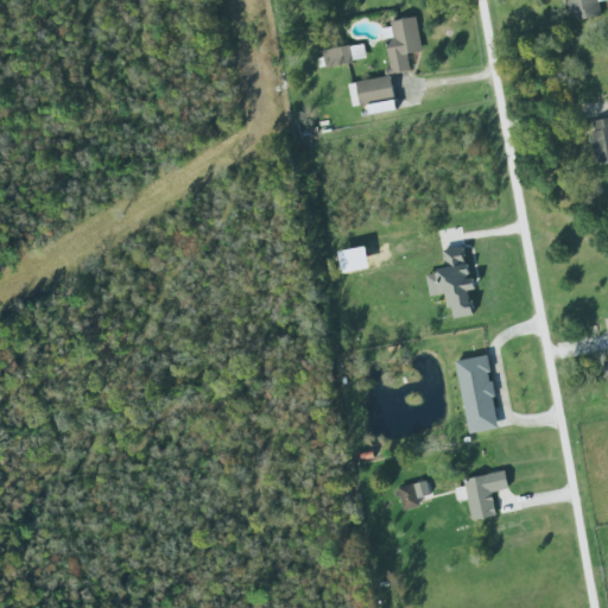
[(565,0),(570,23),(600,17),(597,2),(607,0),(565,0)]
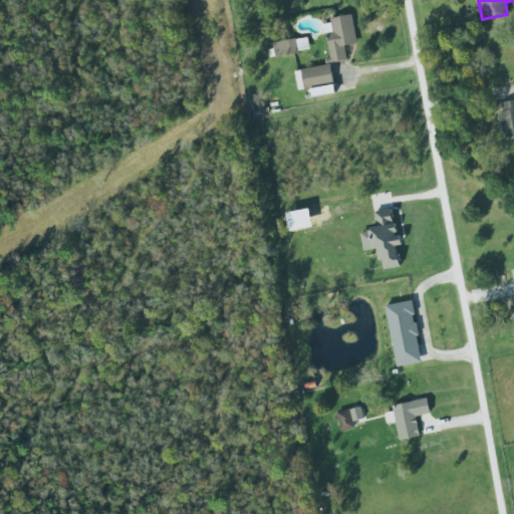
[(356,44),(351,15),(328,19),(329,23),(321,25),(322,34),(324,33),(329,63),(346,60),(344,46),(356,44)]
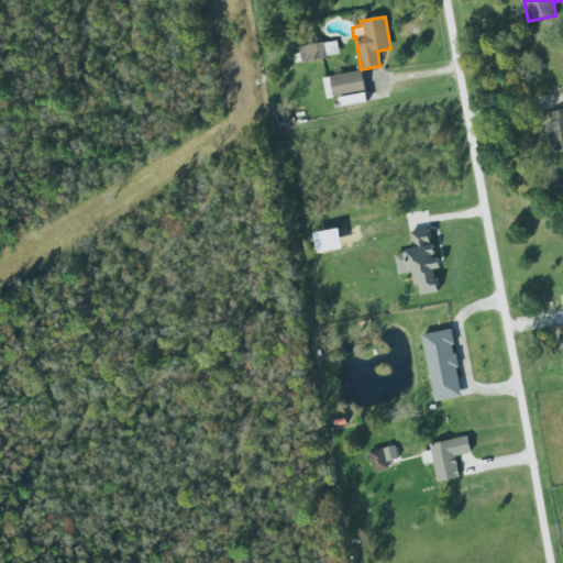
[(298,48),(301,63),(339,55),(335,41),(298,48)]
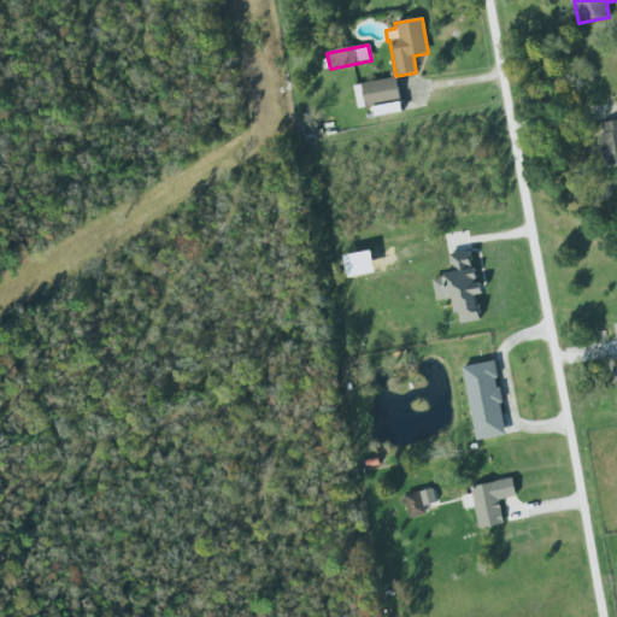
[(401,113),(395,78),(353,84),(357,110),(371,107),(374,117),(401,113)]
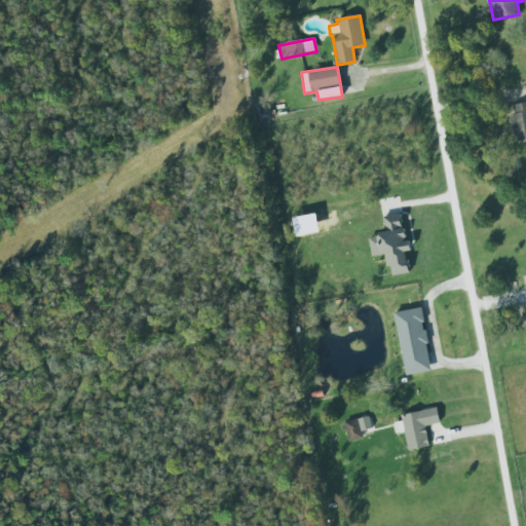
[(525,102),(509,106),(516,142),(525,139),(525,102)]
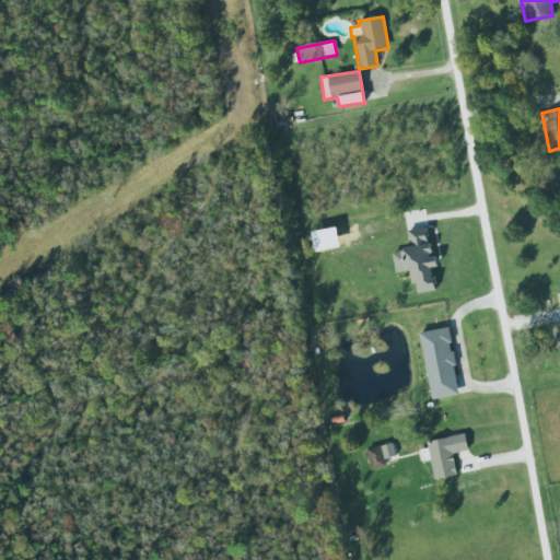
[(311,233),(315,253),(340,247),(336,228),(311,233)]
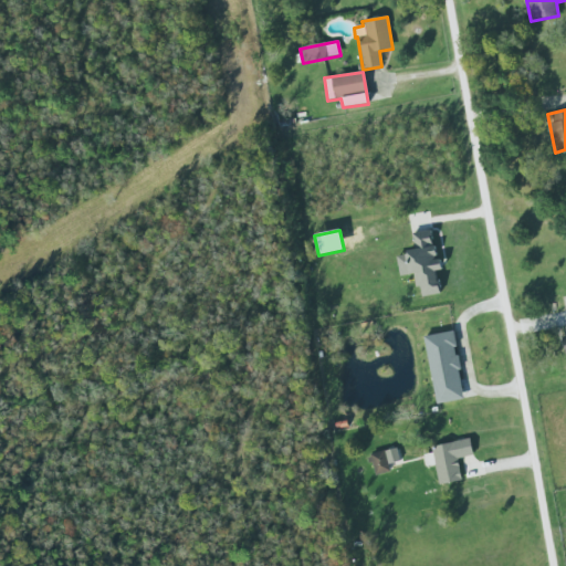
[(439,294),(436,271),(441,270),(440,259),(436,260),(431,230),(412,233),(415,252),(396,255),(399,276),(416,274),(419,297),(439,294)]
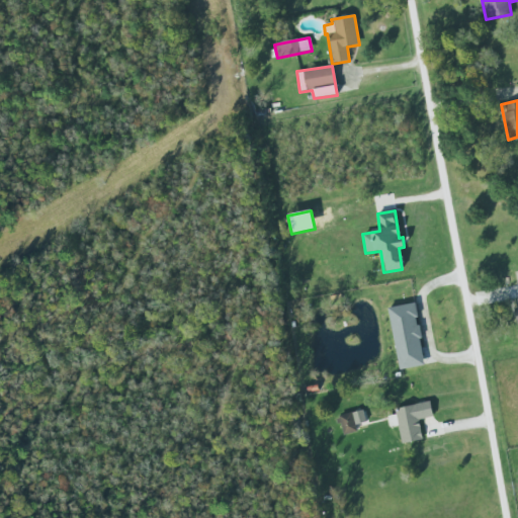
[(398,369),(424,366),(415,304),(389,308),(398,369)]
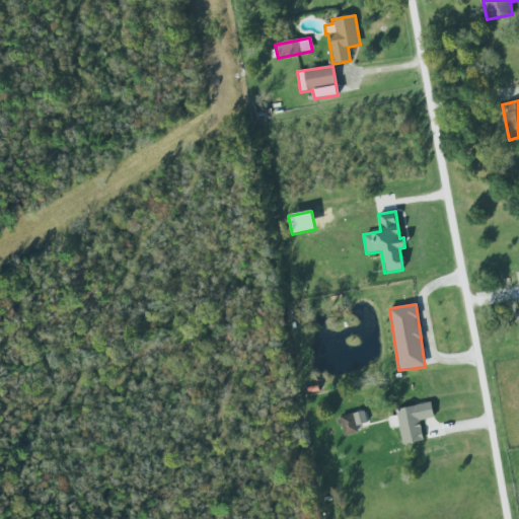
[(424,440),(419,422),(434,418),(430,401),(394,411),(403,445),(424,440)]
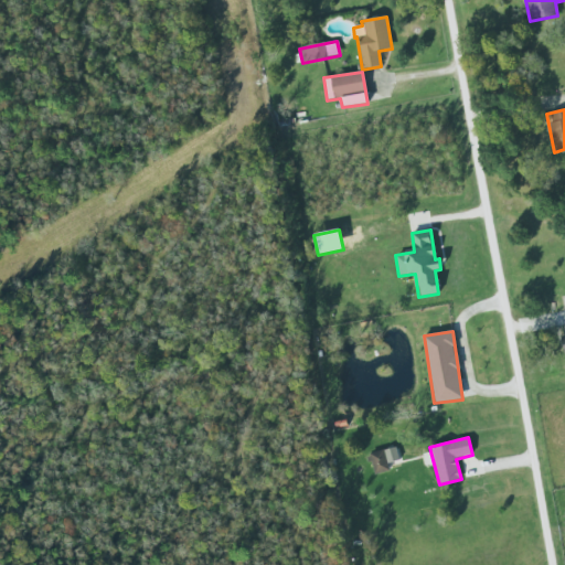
[(388,470),(387,465),(400,460),(395,447),(368,455),(374,475),(388,470)]
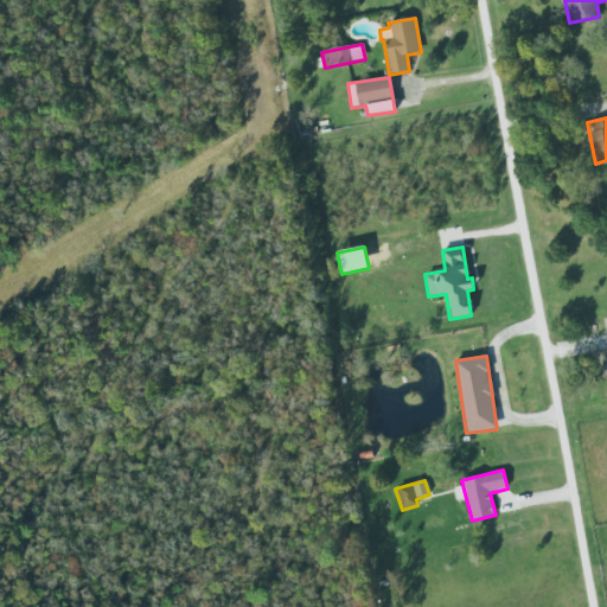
All buildings are outlined.
